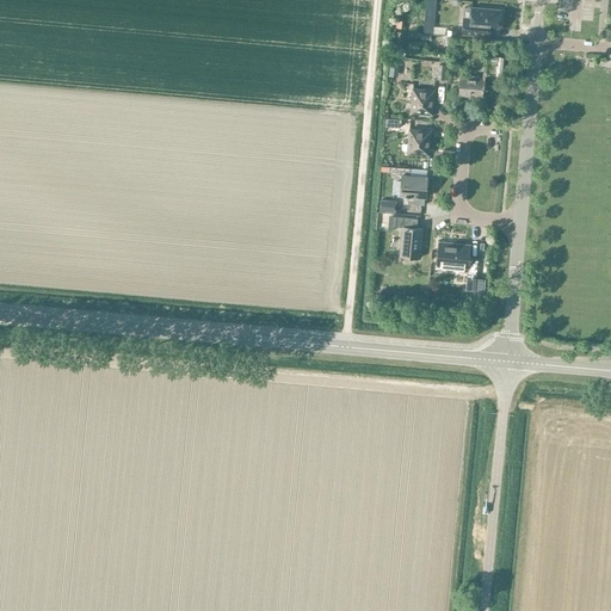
[(500,11),(470,8),(469,19),(462,18),(461,34),(483,36),(485,29),(499,30),(500,11)]
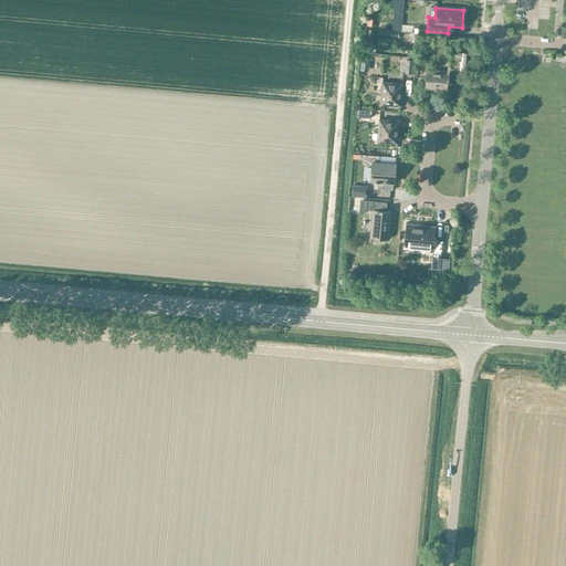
[(453,51),(452,55),(462,56),(461,71),(465,71),(468,52),(453,51)]
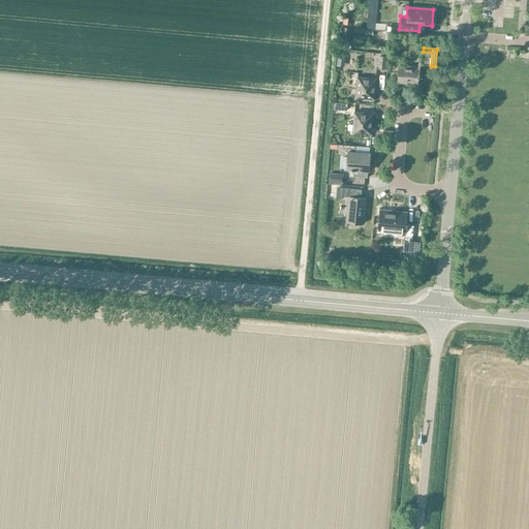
[(396,83),(416,85),(418,68),(398,66),(396,83)]
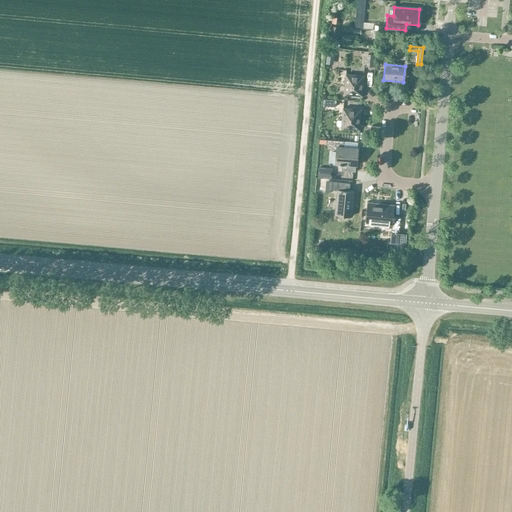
[(343,94),(361,96),(363,76),(344,74),(343,94)]
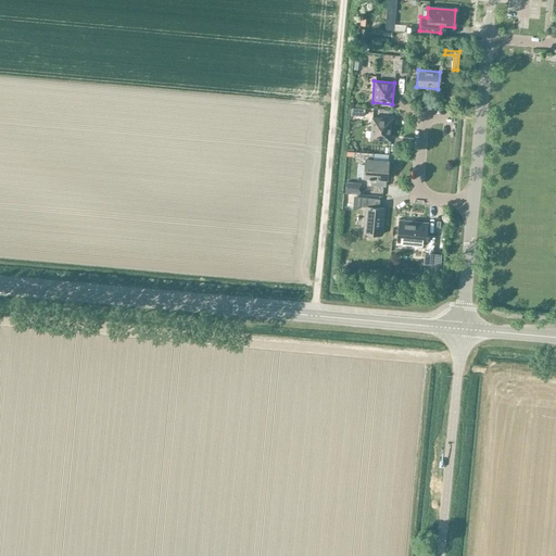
[(356,115),(356,106),(345,106),(345,115),(356,115)]
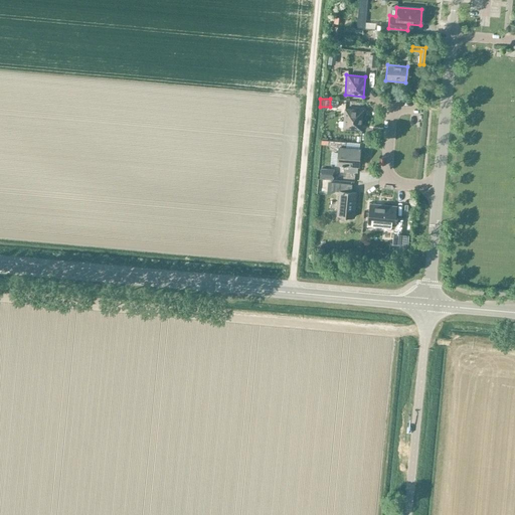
[(342,129),(360,131),(362,111),(344,110),(342,129)]
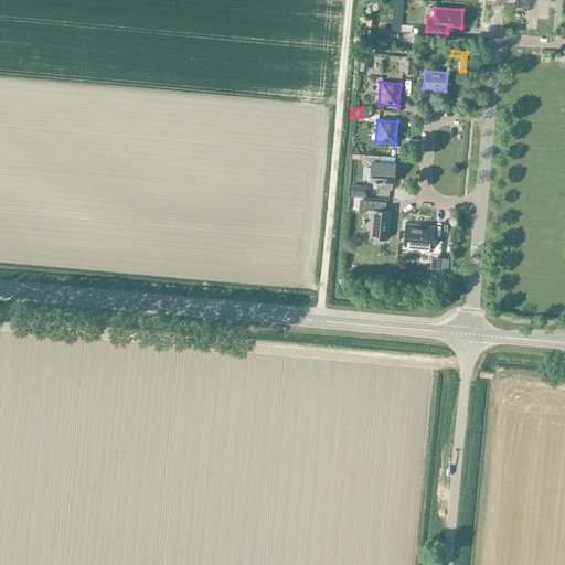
[(393,164),(377,163),(377,156),(356,155),(355,160),(369,167),(370,167),(369,181),(375,182),(375,189),(390,191),(391,183),(392,183),(393,164)]
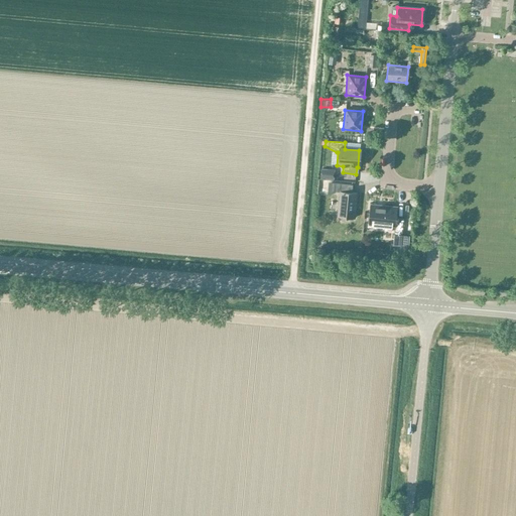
[(334,179),(334,170),(321,169),(321,179),(334,179)]
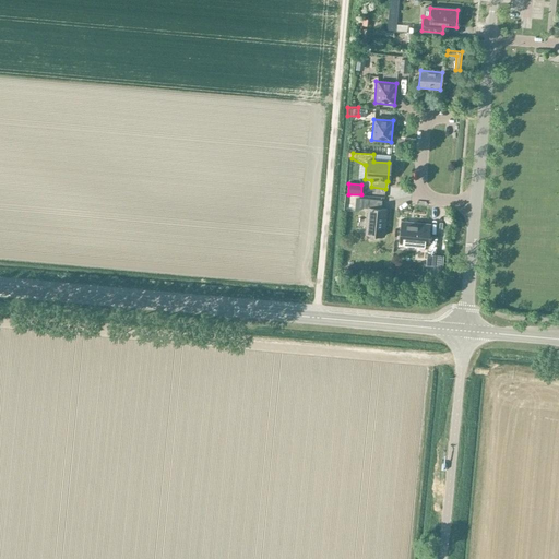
[(365,235),(382,237),(385,210),(379,210),(380,201),(358,199),(357,207),(367,209),(365,235)]
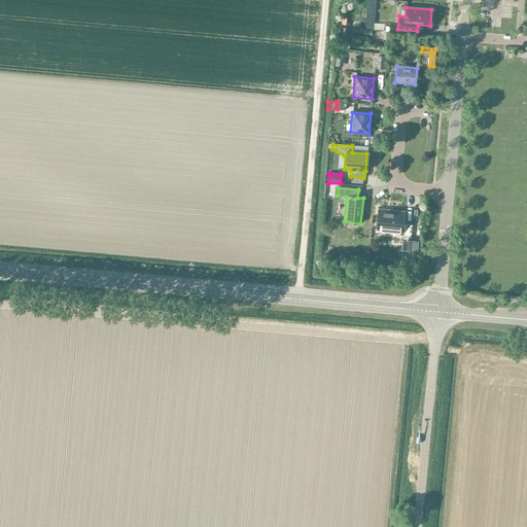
[(377,209),(375,230),(403,233),(401,250),(418,252),(419,240),(409,239),(411,224),(403,223),(405,212),(377,209)]
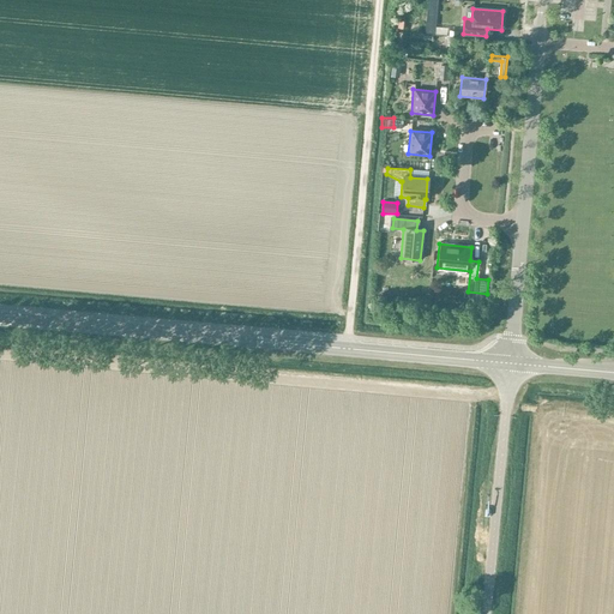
All buildings are outlined.
